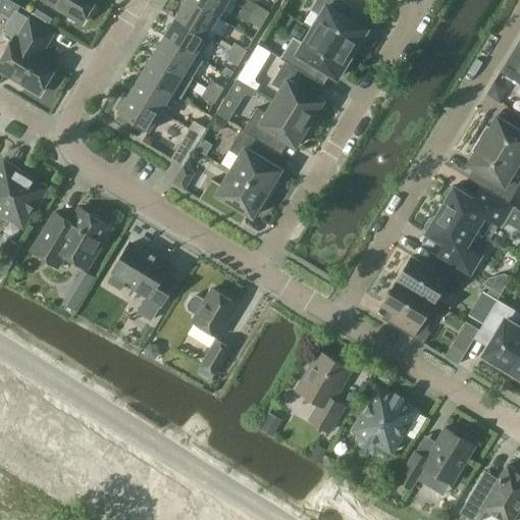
[(44,0),(81,22),(95,0),(44,0)]
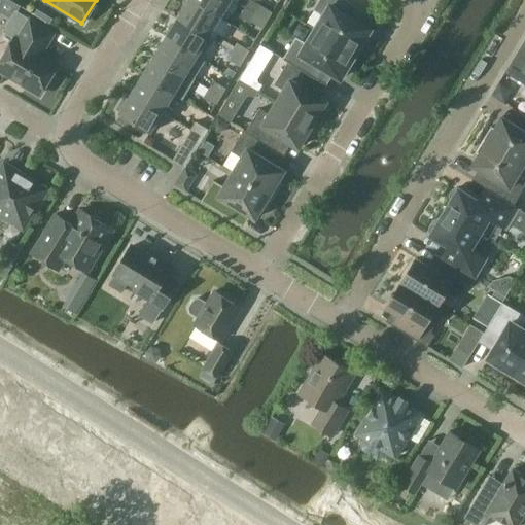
[(208,36),(219,18),(191,0),(187,0),(177,18),(208,36)]
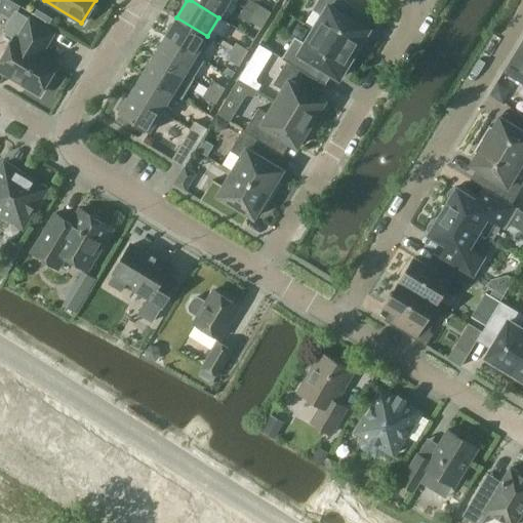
[(218,17),(229,0),(191,0),(218,17)]
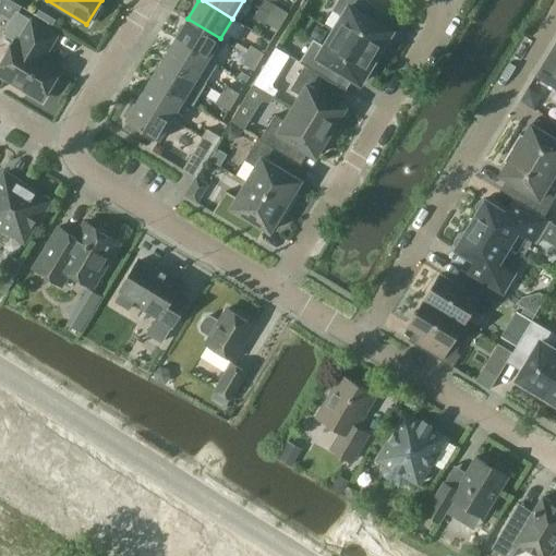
[(333,31),(375,57),(391,31),(379,23),(386,12),(365,0),(336,0),(330,9),(341,16),(333,31)]
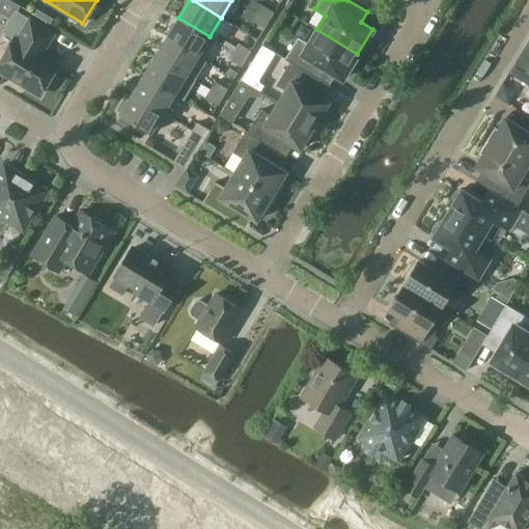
[(253,10),(266,18),(270,10),(257,2),(253,10)]
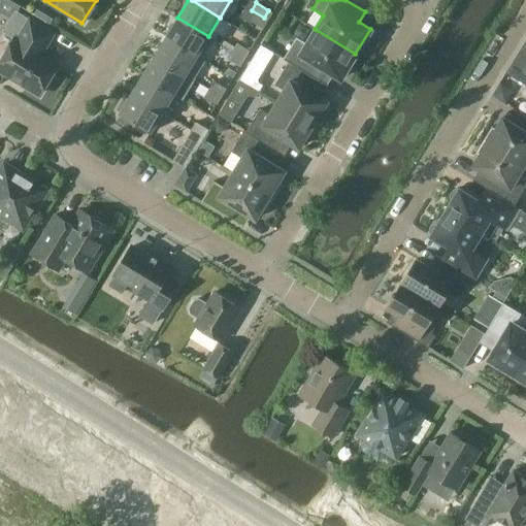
[(259,25),(264,18),(252,10),(247,18),(259,25)]
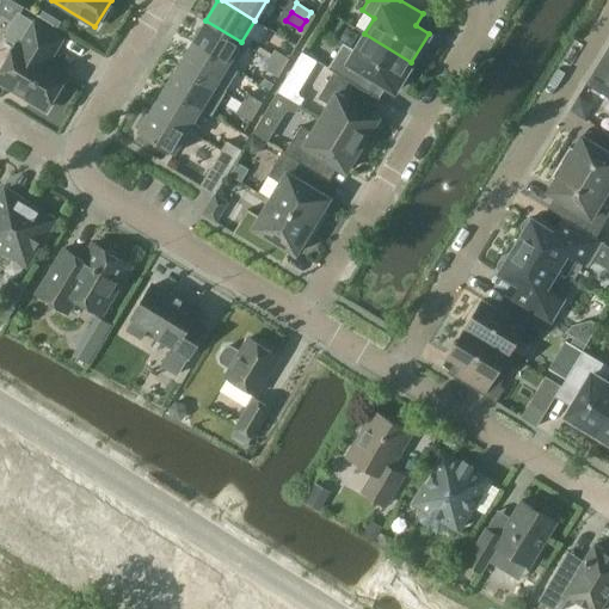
[(228,65),(241,42),(205,20),(192,42),(228,65)]
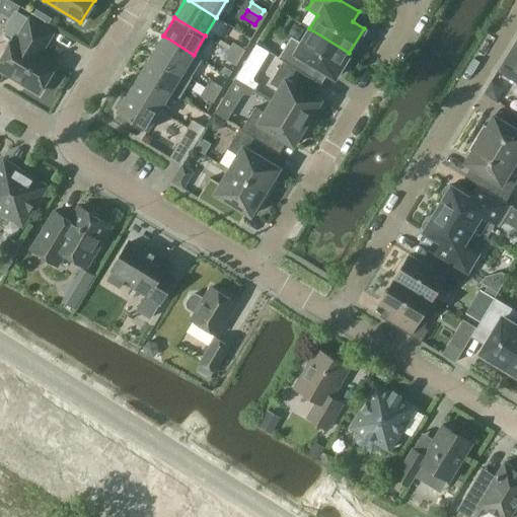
[(40,53),(51,33),(28,19),(16,39),(14,38),(0,61),(0,69),(38,92),(56,63),(40,53)]
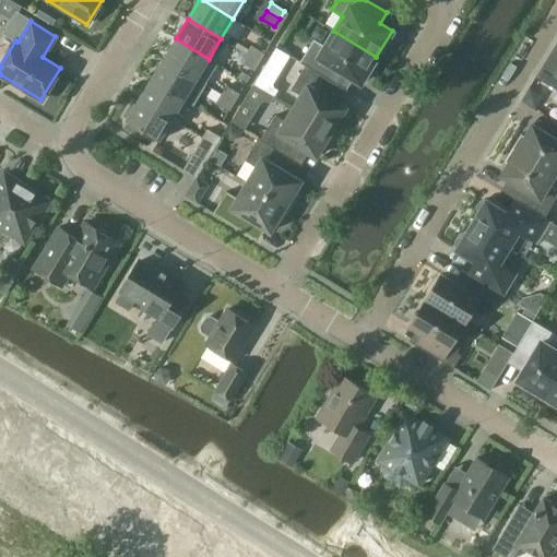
[(360,83),(376,57),(333,31),(324,46),(313,39),(299,62),(305,66),(343,89),(350,76),(360,83)]
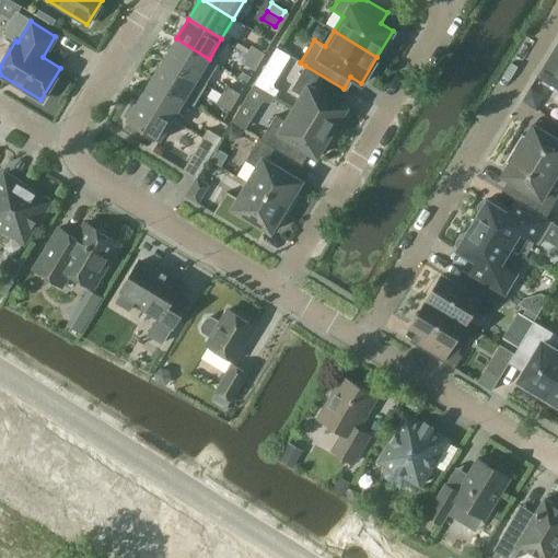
[(196,79),(209,59),(176,38),(163,59),(196,79)]
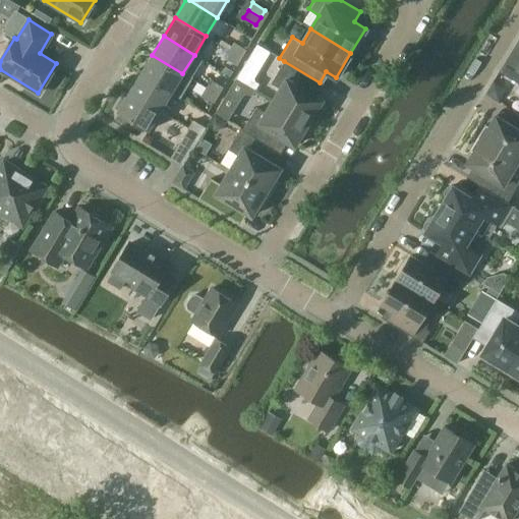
[(225,48),(238,56),(242,48),(229,40),(225,48)]
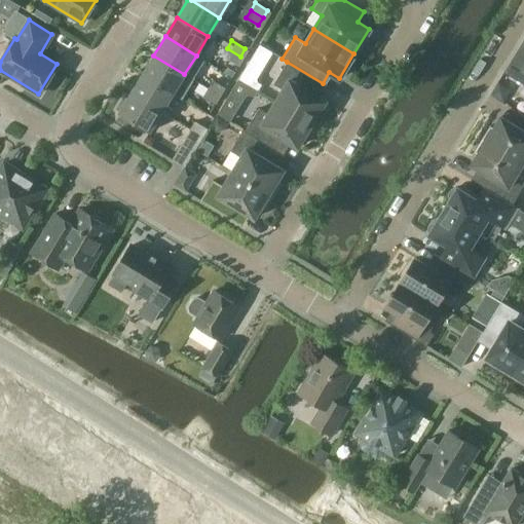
[(523,49),(519,46),(503,73),(523,85),(523,49)]
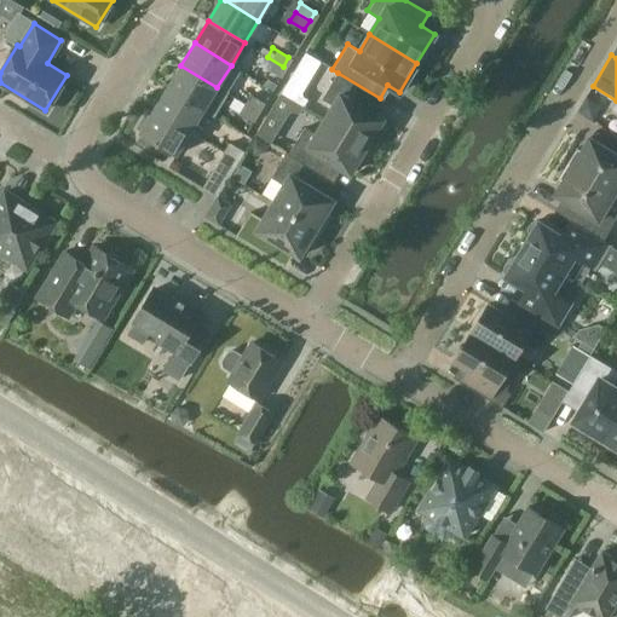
[(277,75),(283,67),(267,57),(261,65),(277,75)]
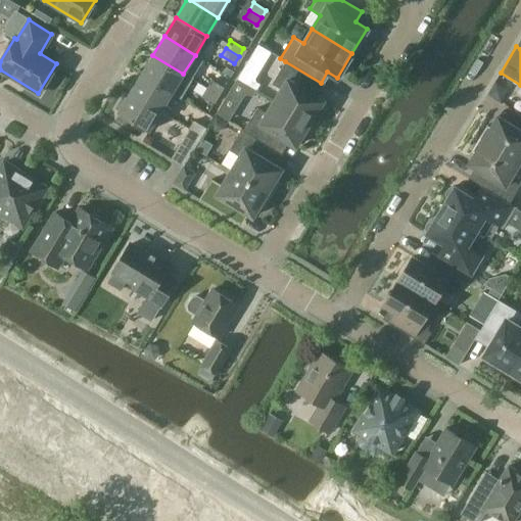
[(172,93),(183,74),(152,55),(141,74),(172,93)]
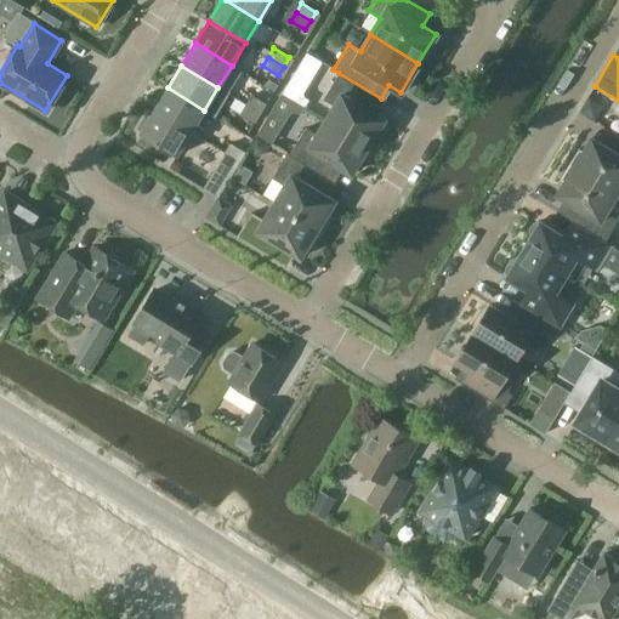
[(299,77),(302,97),(317,94),(313,73),(299,77)]
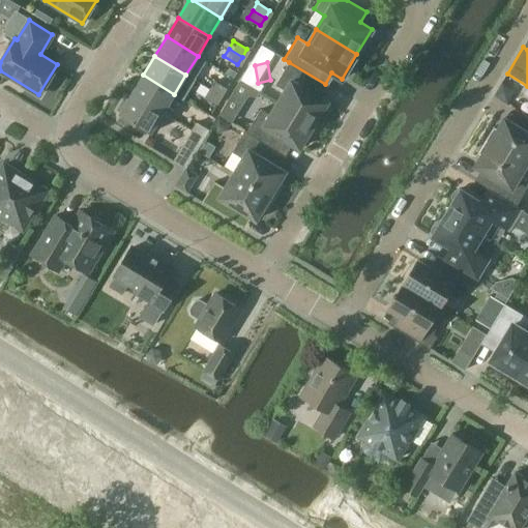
[(318,96),(325,84),(289,62),(275,85),(285,90),(277,103),(314,125),(327,103),(318,96)]
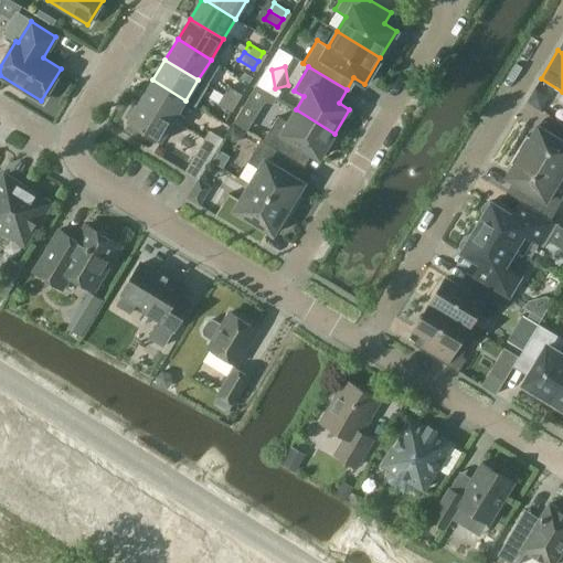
[(173,120),(186,101),(152,80),(140,101),(173,120)]
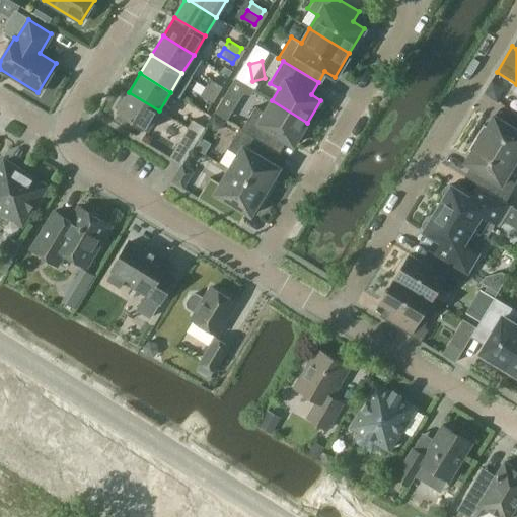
[(202,85),(215,93),(220,85),(207,78),(202,85)]
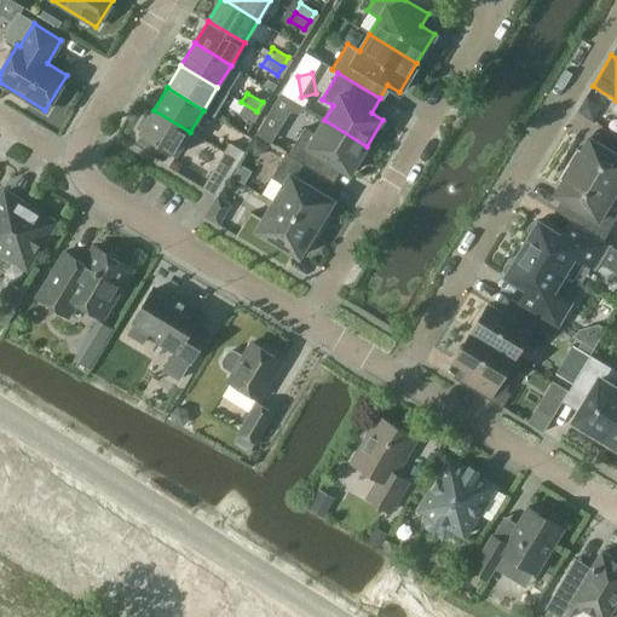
[(284,96),(267,125),(284,134),(301,107),(284,96)]
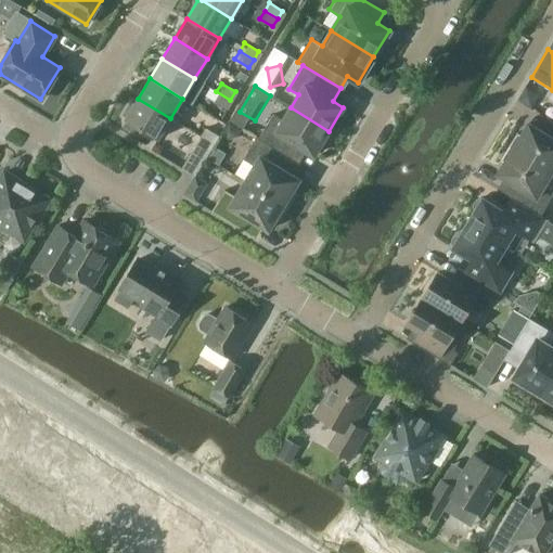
[(226,107),(230,100),(216,91),(211,99),(226,107)]
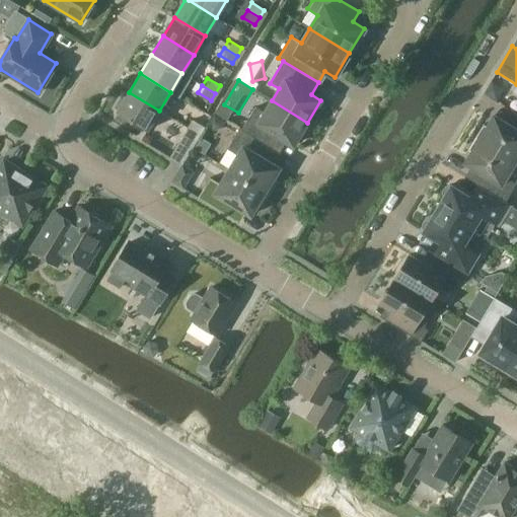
[(147,130),(159,111),(129,92),(125,98),(122,95),(114,107),(118,109),(117,112),(118,113),(115,119),(129,128),(133,121),(147,130)]
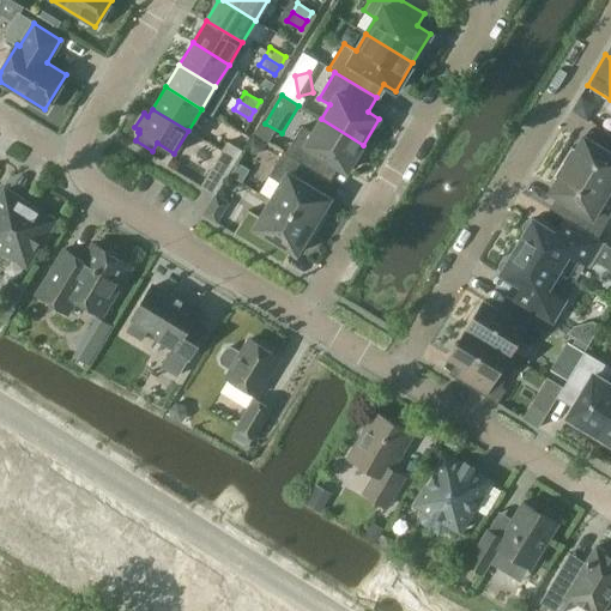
[(346,171),(363,145),(321,119),(312,133),(301,127),(285,153),(326,179),(336,164),(346,171)]
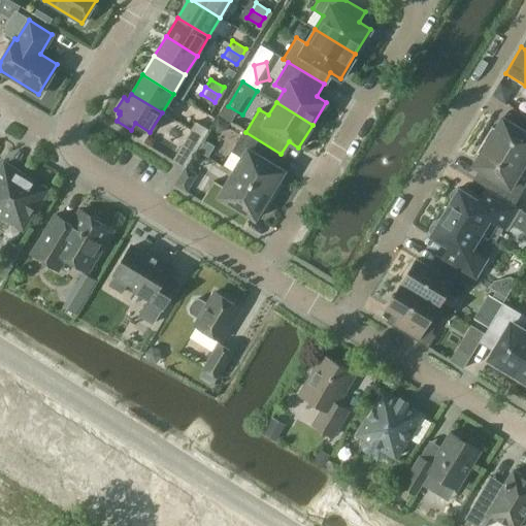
[(221,105),(217,112),(229,121),(234,113),(221,105)]
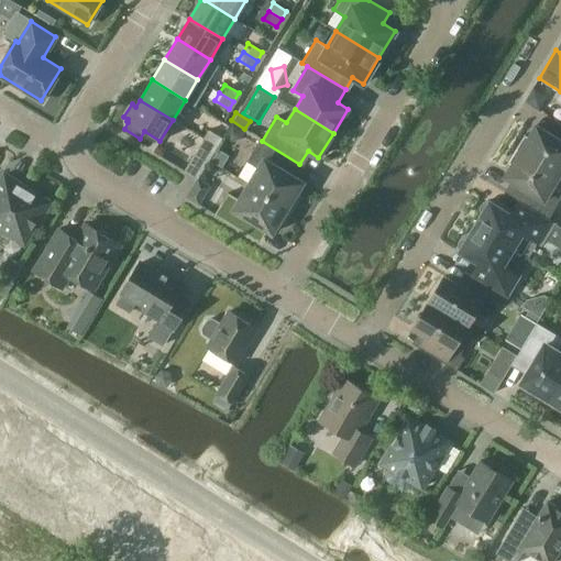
[(515,149),(558,175),(560,171),(560,125),(547,117),(540,129),(535,125),(528,138),(524,135),(515,149)]
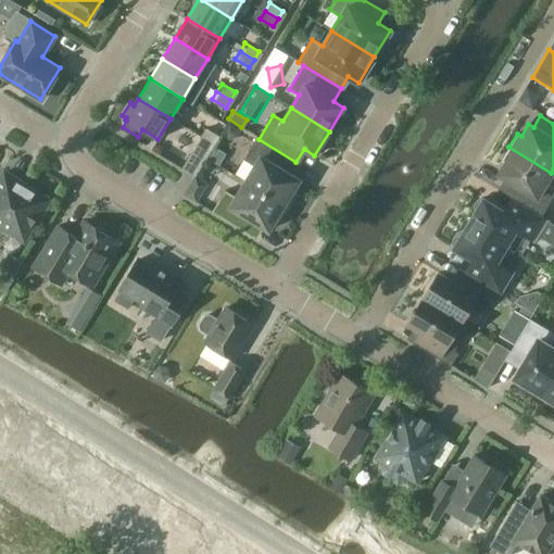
[(201,137),(214,146),(219,137),(206,128),(201,137)]
